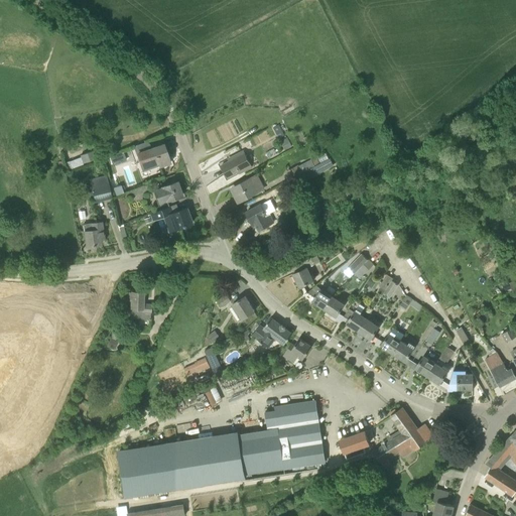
[(279,125),(274,128),(280,138),(285,135),(279,125)]
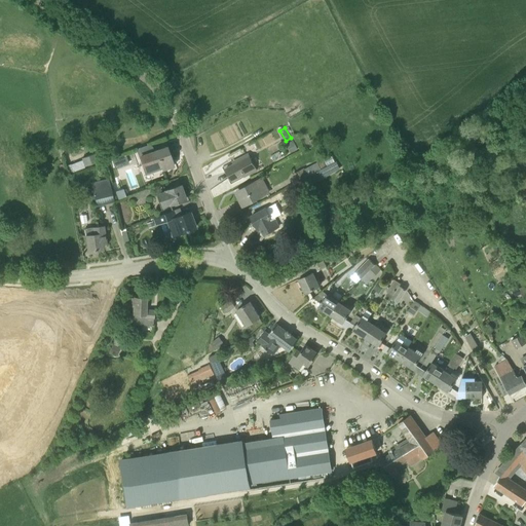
[(293,141),(288,144),(293,152),(298,149),(293,141)]
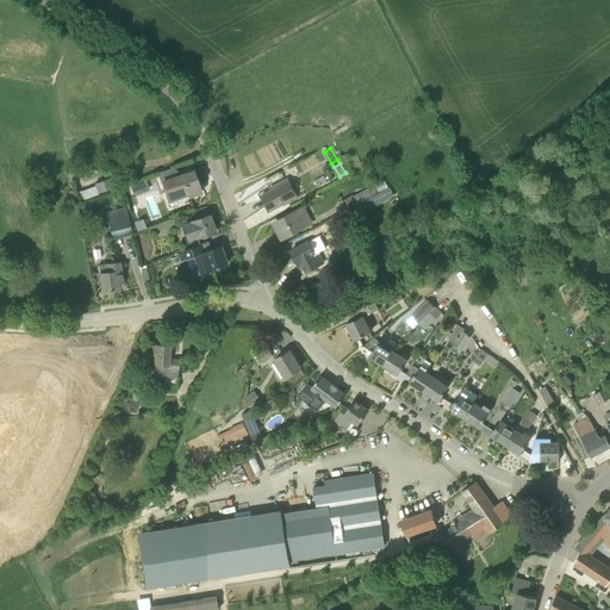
[(180,174),(179,172),(173,168),(162,173),(165,181),(174,178),(181,194),(187,192),(188,197),(201,192),(193,170),(180,174)]
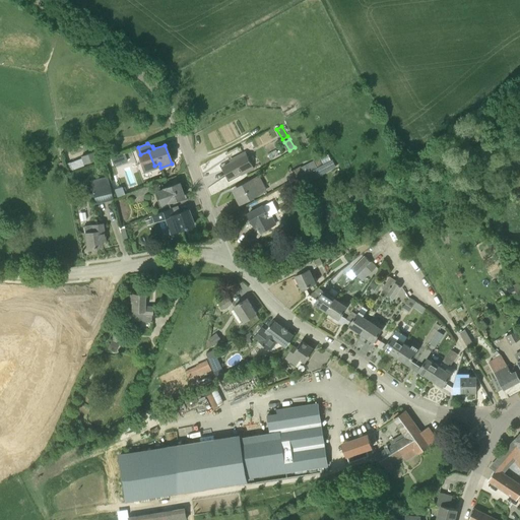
[(84,165),(98,159),(94,151),(81,156),(84,165)]
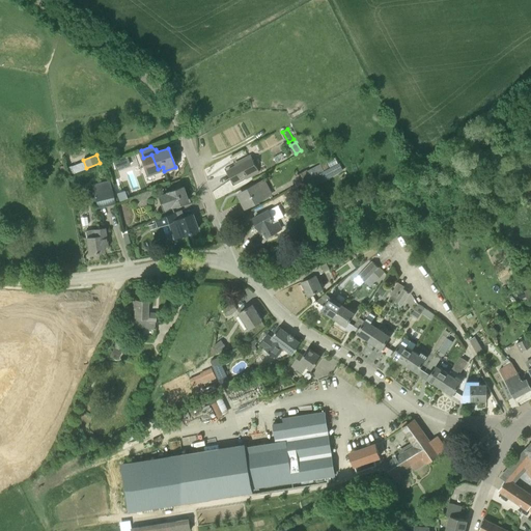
[(247,178),(259,172),(251,156),(239,162),(240,164),(228,170),(234,183),(246,176),(247,178)]
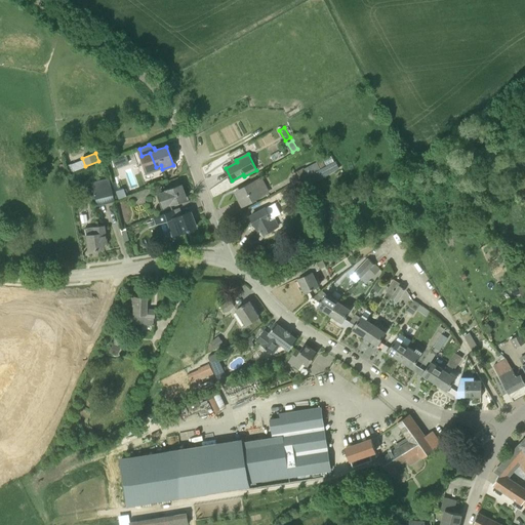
[(326,166),(334,162),(331,156),(323,160),(326,166)]
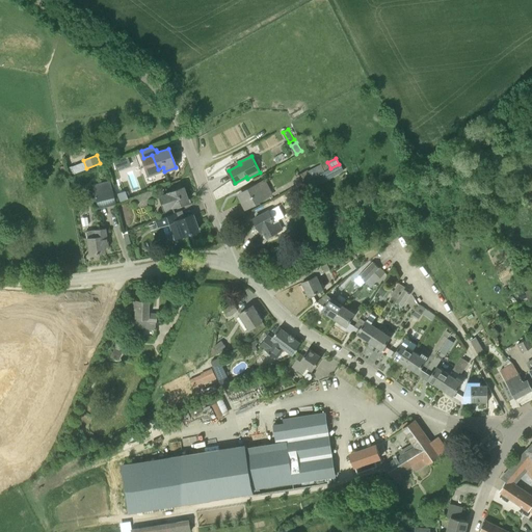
[(300,186),(309,181),(330,169),(327,163),(322,166),(322,165),(309,171),(309,170),(296,178),(300,186)]
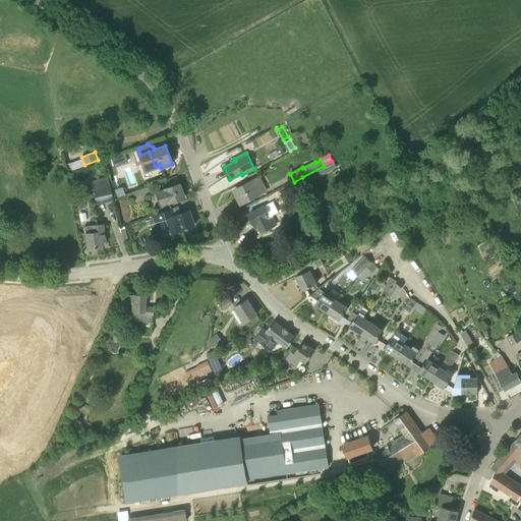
[(324,166),(302,177),(306,184),(337,167),(333,161),(324,166)]
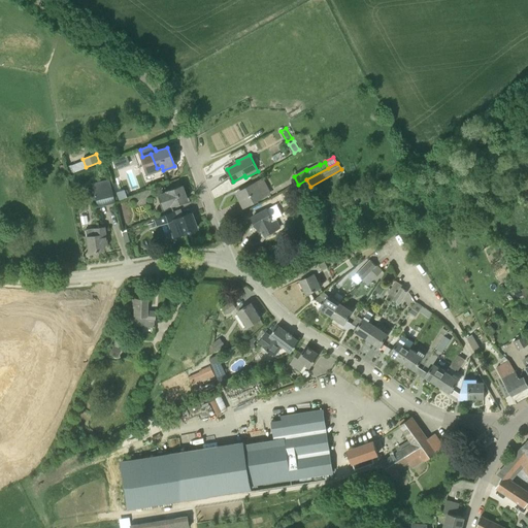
[(246,205),(263,197),(271,192),(264,178),(239,192),(246,205)]
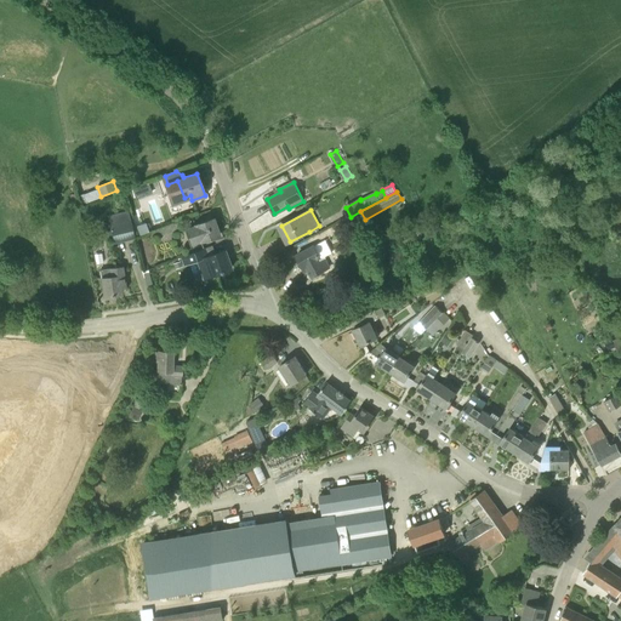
[(113,241),(135,237),(129,211),(107,216),(113,241)]
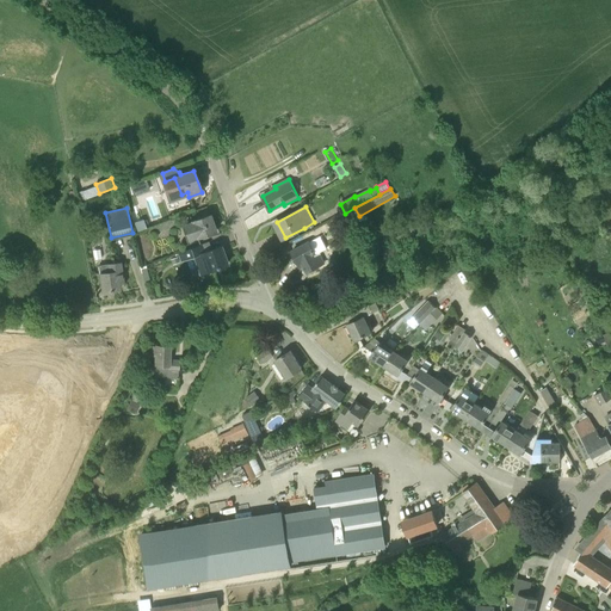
[(189,242),(197,239),(198,238),(216,232),(209,215),(191,221),(192,222),(183,226),(189,242)]
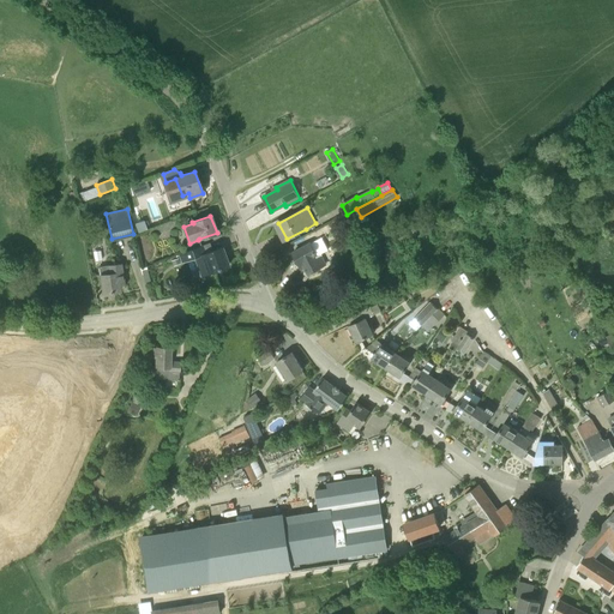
[(163,232),(180,224),(179,218),(158,227),(160,232),(163,230),(163,232)]
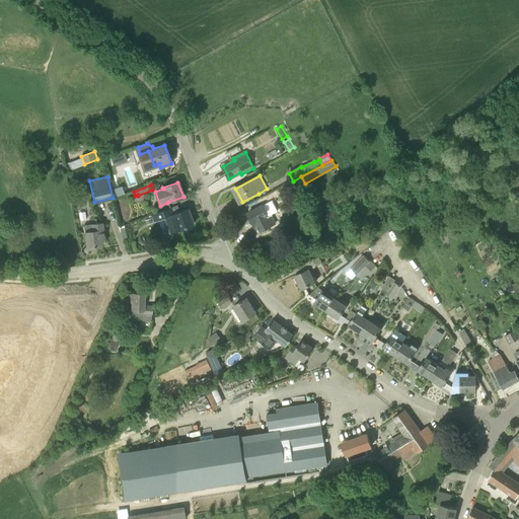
[(114,189),(117,197),(125,194),(122,186),(114,189)]
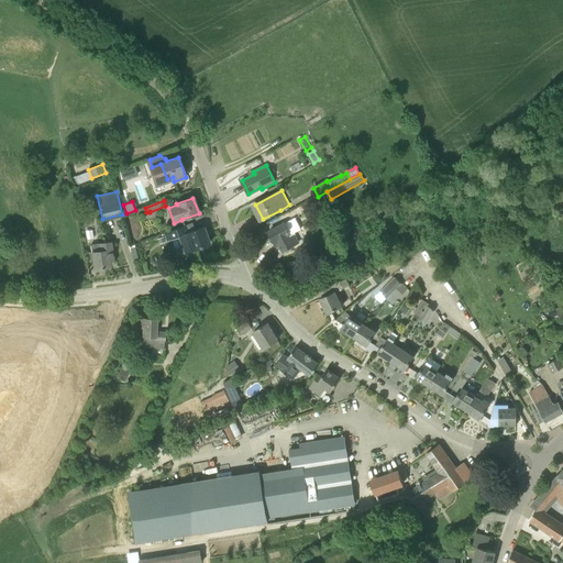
[(289,234),(288,231),(289,231),(285,223),(269,231),(277,245),(279,244),(283,251),(299,242),(294,232),(289,234)]
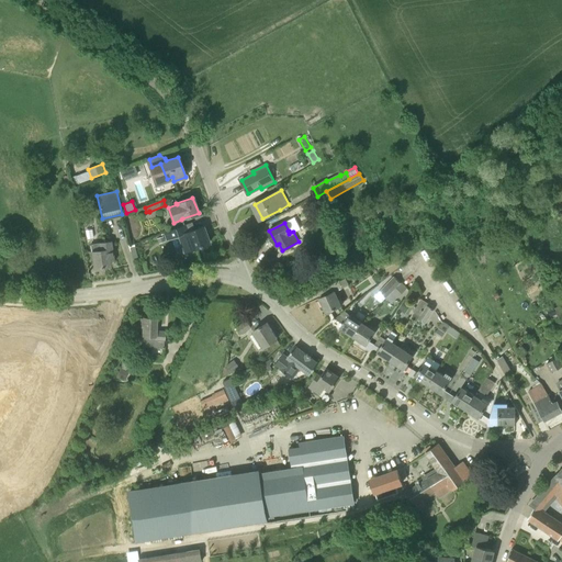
[(189,232),(187,225),(164,234),(167,242),(179,237),(184,251),(209,243),(203,226),(189,232)]
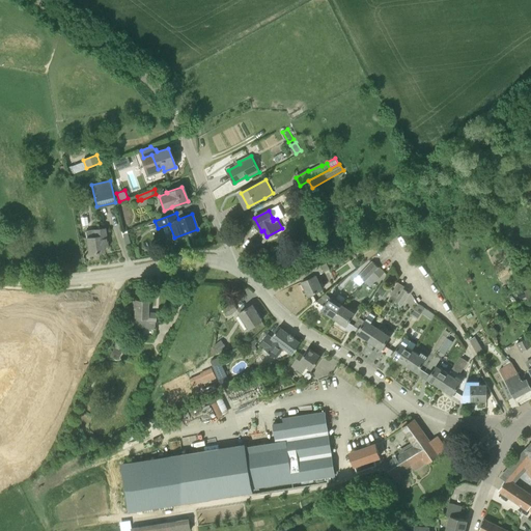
[(88,253),(104,251),(103,243),(107,242),(105,227),(85,230),(88,253)]
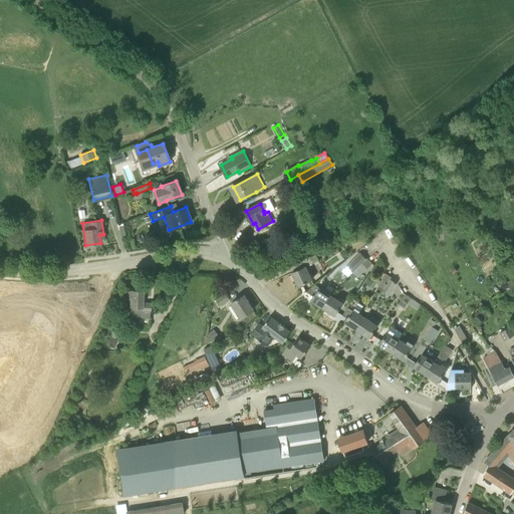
[(358,268),(367,258),(371,255),(365,249),(352,262),(358,268)]
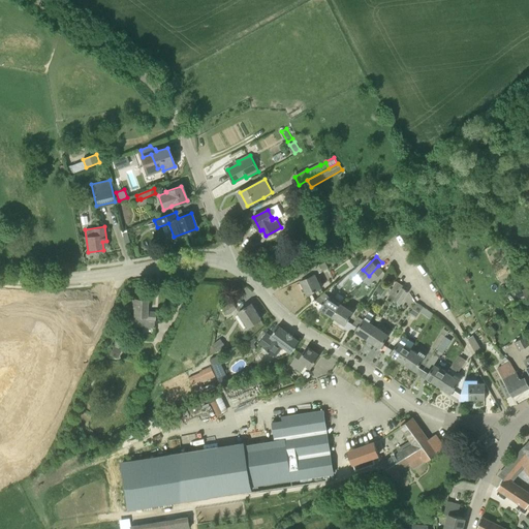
[(301,281),(311,304),(315,301),(311,292),(321,287),(315,275),(322,272),(319,265),(299,274),(302,280),(301,281)]
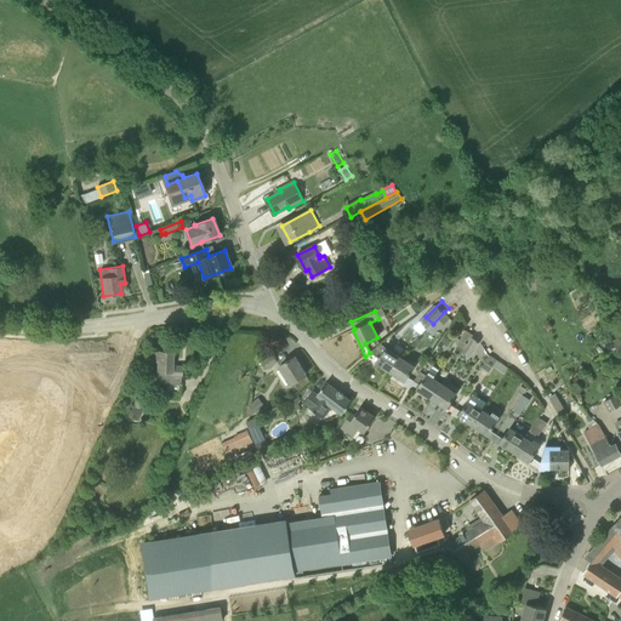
[(438,329),(450,318),(444,312),(433,324),(438,329)]
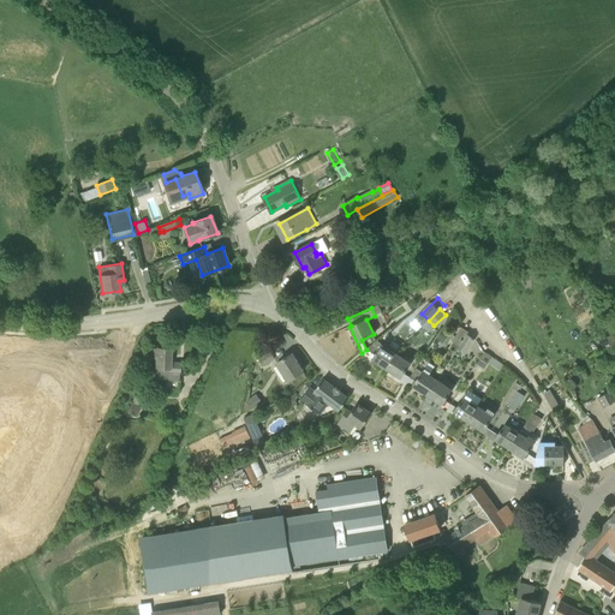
[(453,341),(460,347),(467,334),(470,333),(461,328),(453,341)]
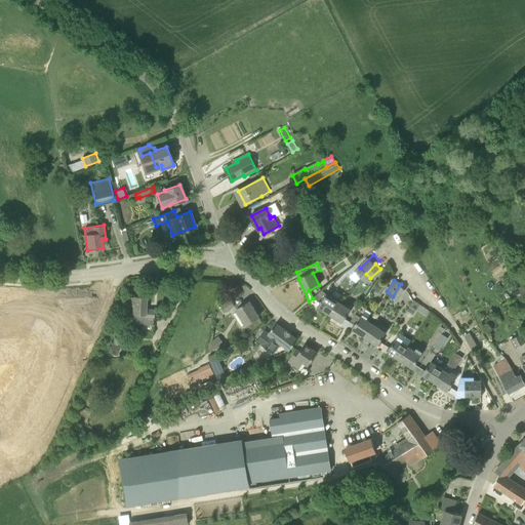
[(373,289),(378,293),(384,285),(378,282),(373,289)]
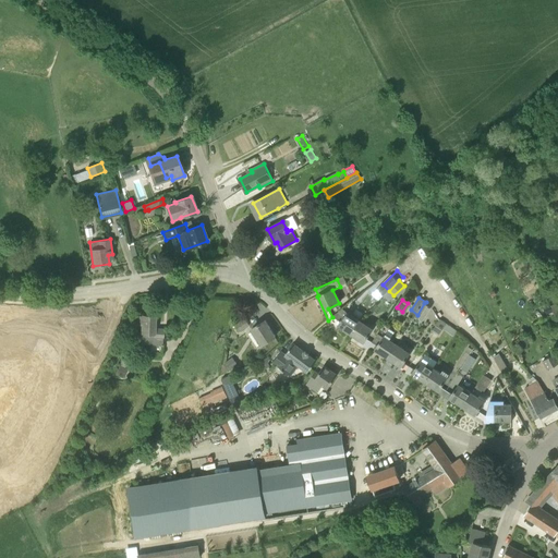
[(424,303),(417,315),(416,316),(423,320),(431,308),(424,303)]
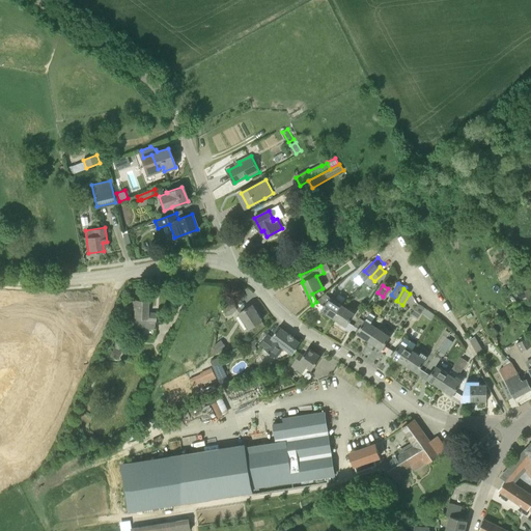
[(520,299),(526,297),(528,302),(530,300),(530,292),(530,289),(524,291),(518,294),(520,299)]
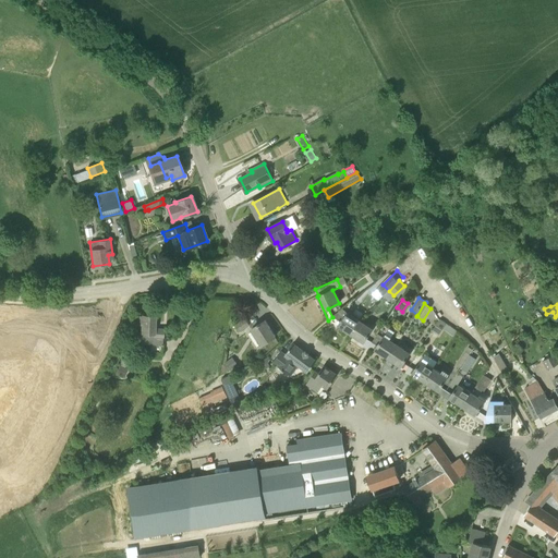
[(340,322),(332,317),(328,320),(350,335),(360,320),(347,312),(340,322)]
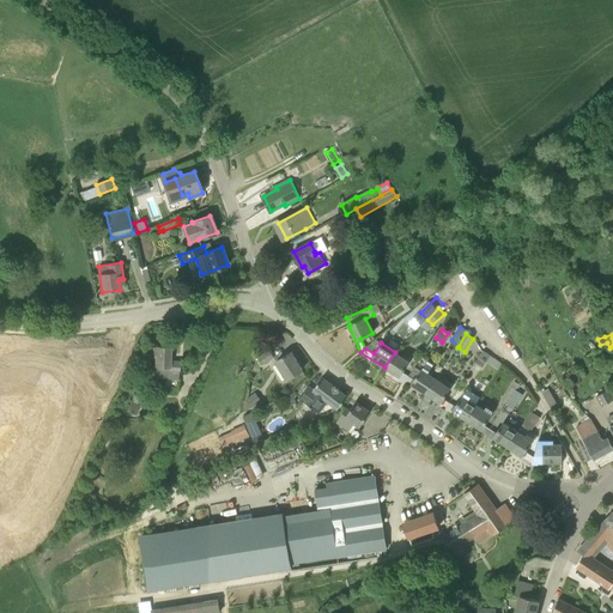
[(178,378),(178,371),(180,362),(170,360),(171,347),(156,346),(155,377),(178,378)]
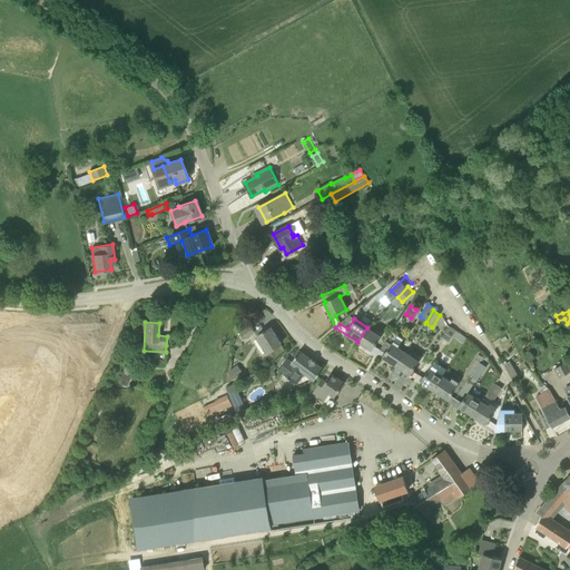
[(243,340),(255,332),(251,325),(239,333),(243,340)]
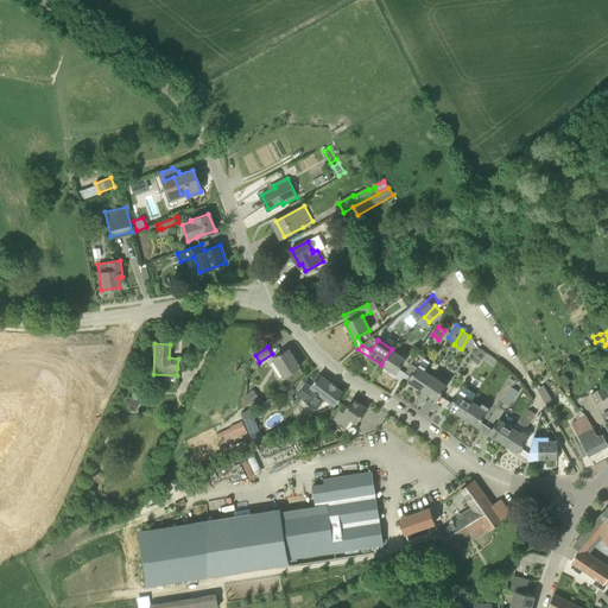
[(285,375),(301,366),(289,349),(274,359),(285,375)]
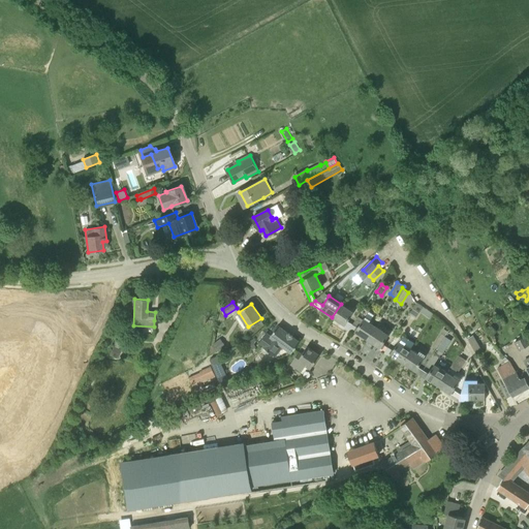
[(349,329),(352,324),(347,321),(353,312),(341,304),(332,317),(349,329)]
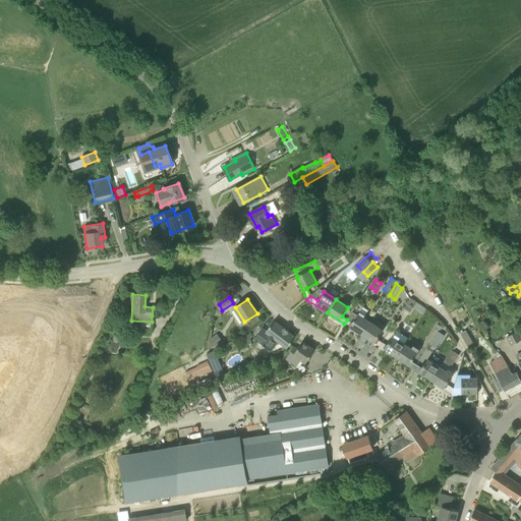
[(410,313),(416,303),(416,302),(411,299),(404,309),(410,313)]
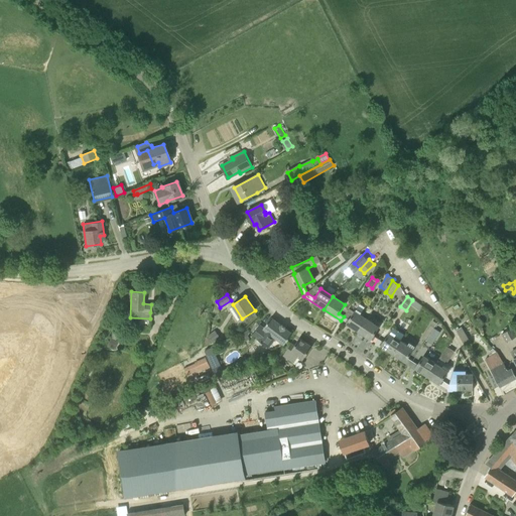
[(421,311),(423,308),(424,307),(418,303),(415,308),(421,311)]
